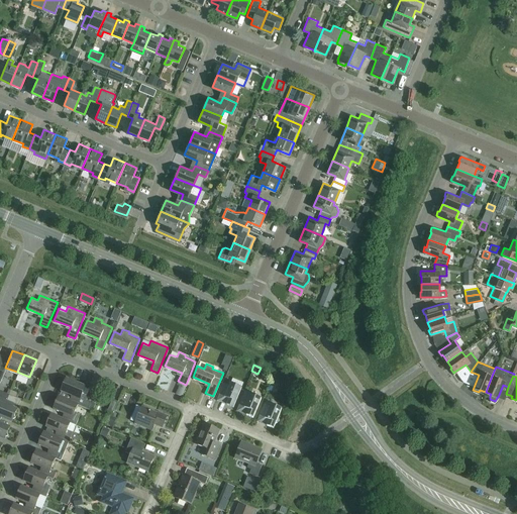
[(71,400),(77,403),(92,408),(95,401),(86,397),(87,394),(82,392),(85,385),(66,377),(59,395),(72,400),(71,400)]
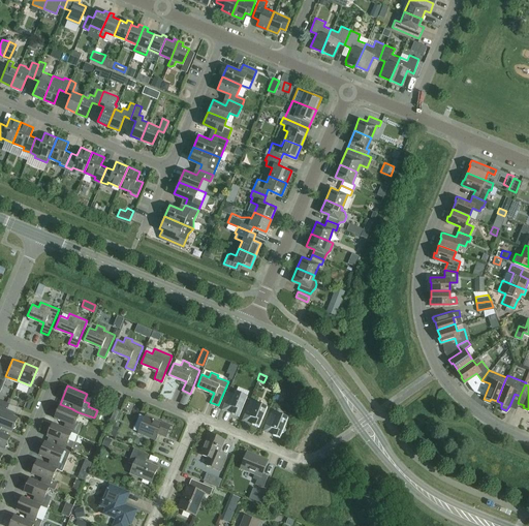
[(228,390),(222,404),(232,408),(231,411),(239,414),(247,394),(236,390),(235,393),(228,390)]
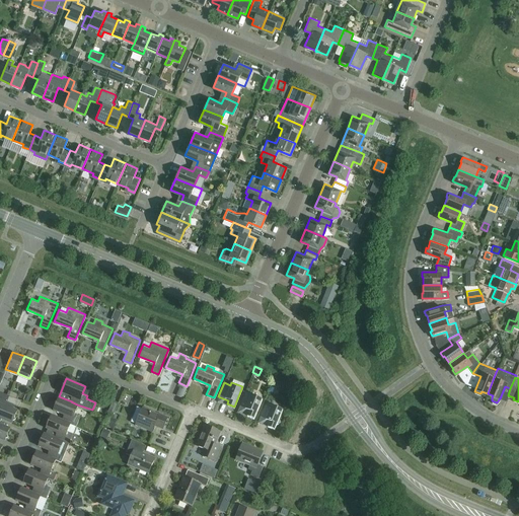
[(18,392),(10,389),(6,399),(18,404),(20,398),(16,396),(18,392)]
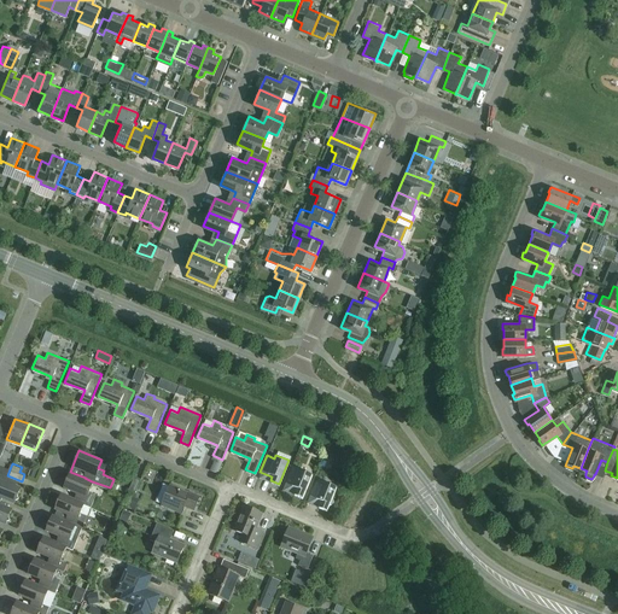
[(31,465),(28,473),(35,477),(39,467),(31,465)]
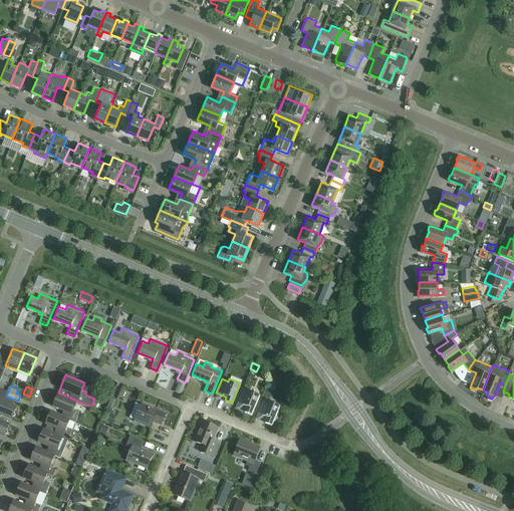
[(242,390),(236,404),(246,408),(244,411),(251,413),(259,393),(249,389),(247,392),(242,390)]
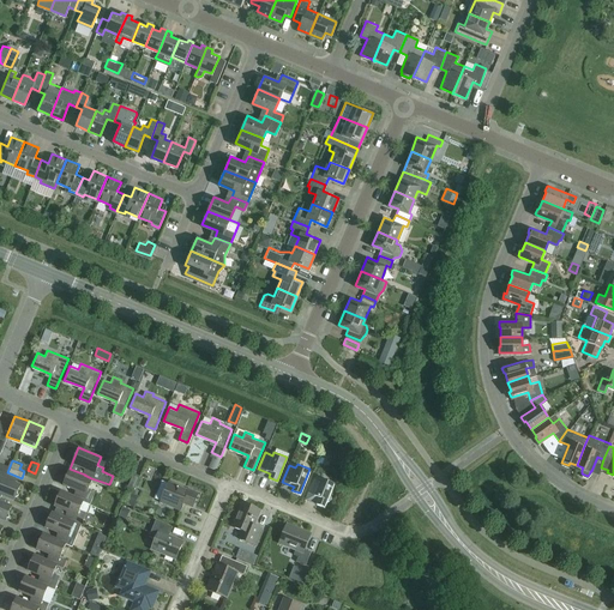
[(0,491),(14,497),(19,483),(14,481),(16,476),(0,469),(0,491)]
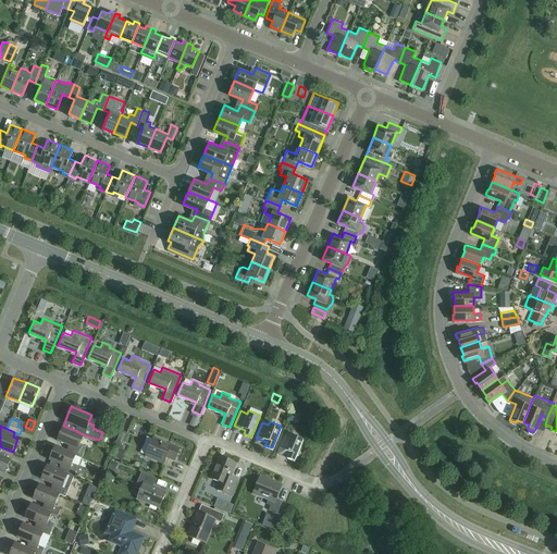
[(69,451),(75,453),(82,456),(86,444),(79,442),(83,434),(76,431),(77,431),(63,426),(58,438),(72,444),(69,451)]
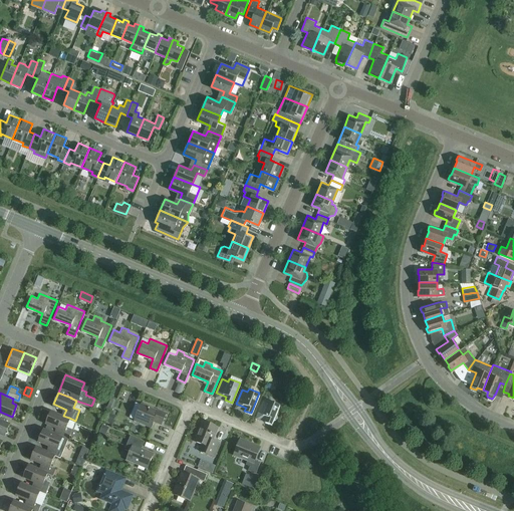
[(111,409),(116,397),(111,395),(106,406),(111,409)]
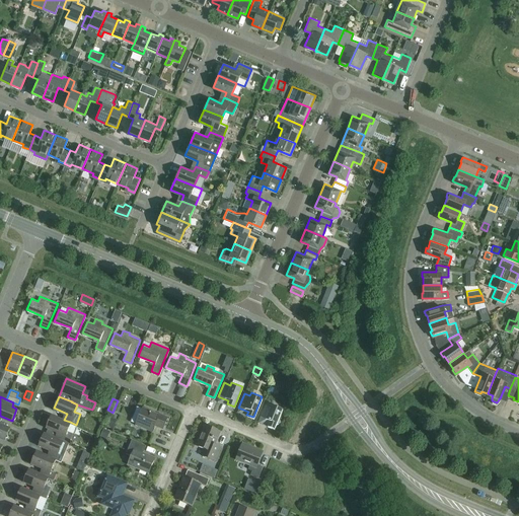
[(265,403),(258,418),(269,422),(268,425),(274,428),(277,423),(281,421),(279,417),(283,408),(272,402),(271,406),(265,403)]
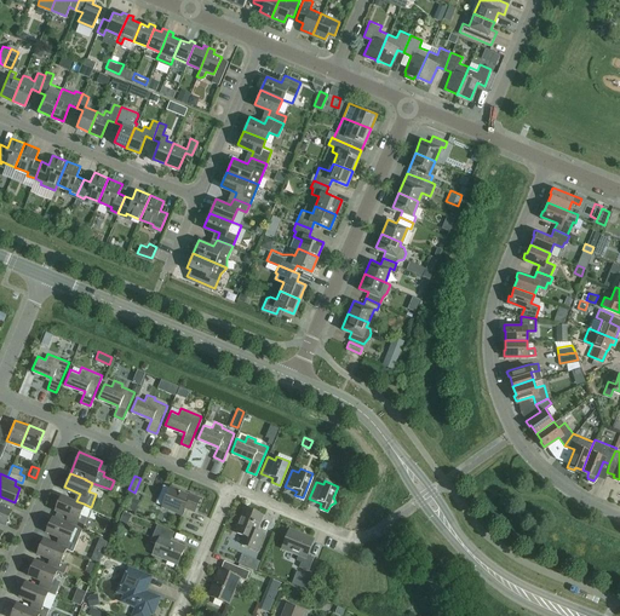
[(170,484),(161,504),(182,512),(185,505),(194,508),(200,496),(189,491),(189,493),(170,484)]
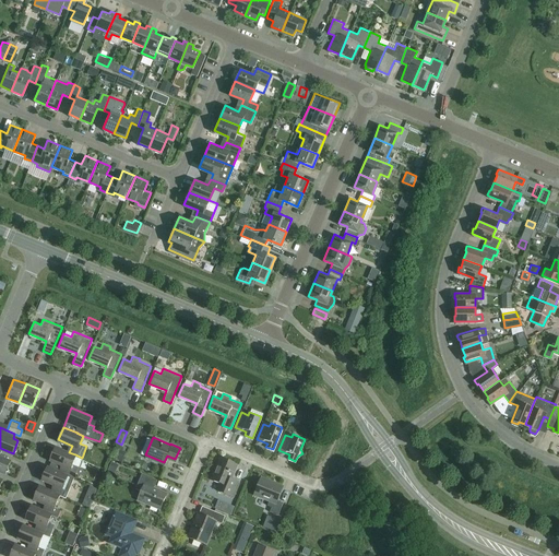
[(61,472),(73,476),(79,464),(72,462),(75,454),(69,452),(55,446),(49,459),(52,460),(49,466),(61,471),(61,472)]
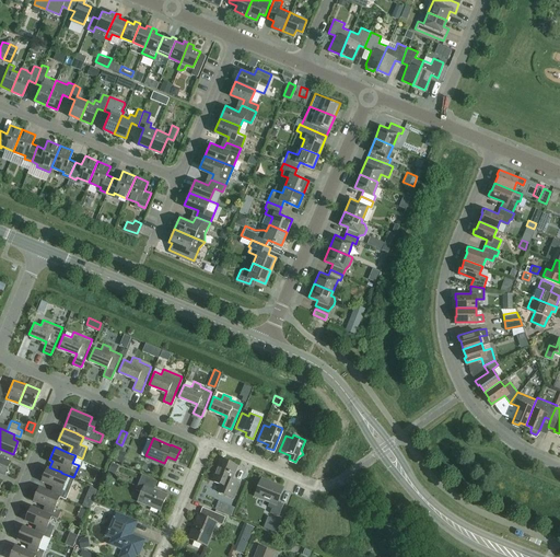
[(119,448),(115,457),(121,460),(126,451),(119,448)]
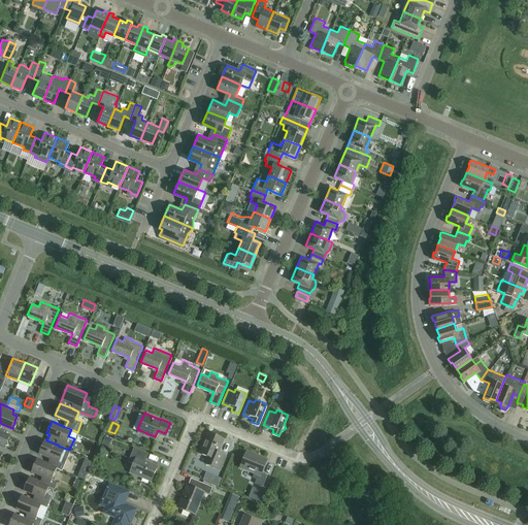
[(0,444),(4,446),(9,434),(0,429),(0,444)]
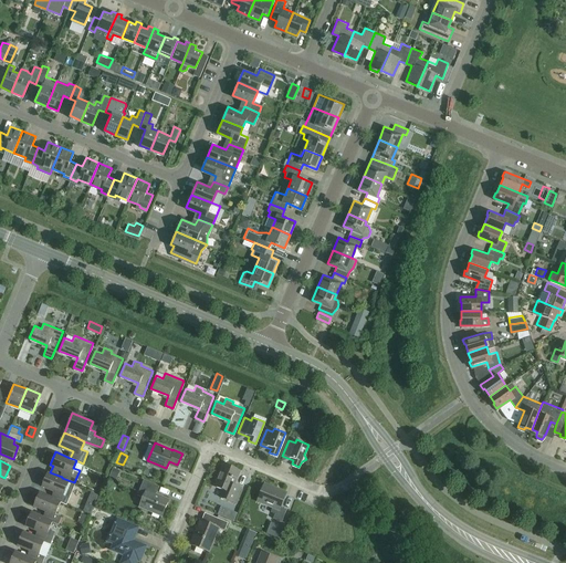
[(222,461),(213,483),(223,488),(220,494),(234,501),(241,486),(233,482),(240,469),(222,461)]
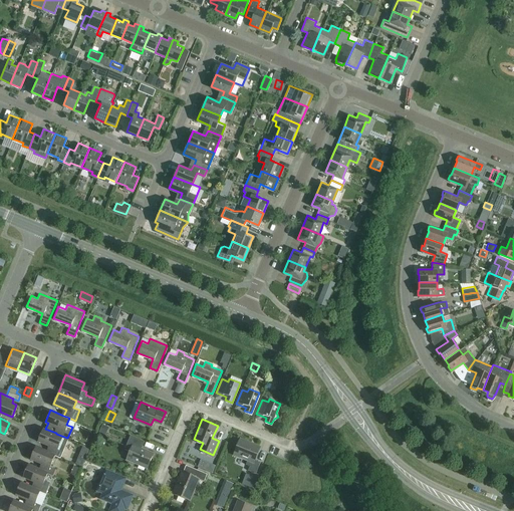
[(102,423),(98,431),(105,434),(108,425),(102,423)]
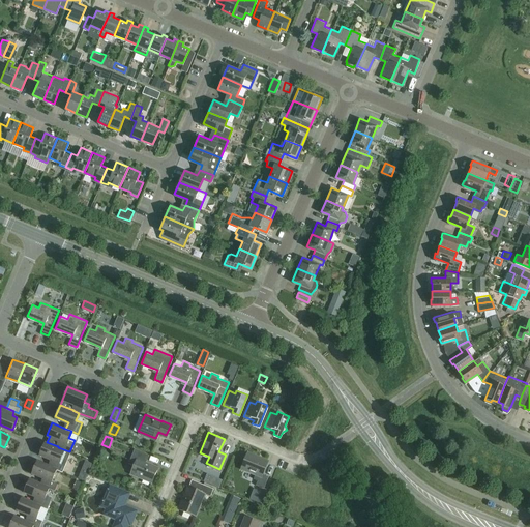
[(50,465),(56,468),(62,470),(69,451),(58,447),(58,446),(47,442),(45,441),(39,454),(53,459),(50,465)]
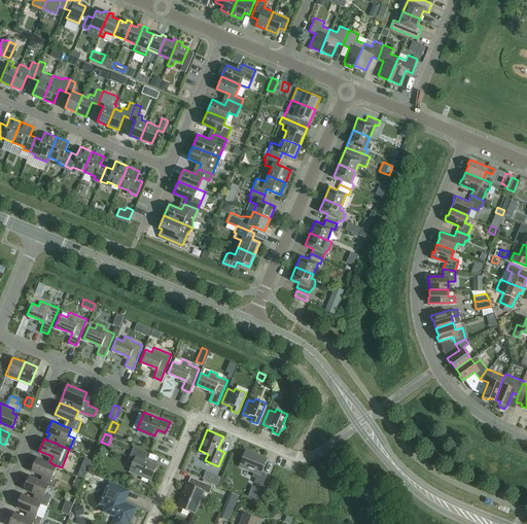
[(130,469),(150,478),(156,463),(145,458),(147,451),(133,445),(128,458),(133,461),(130,469)]
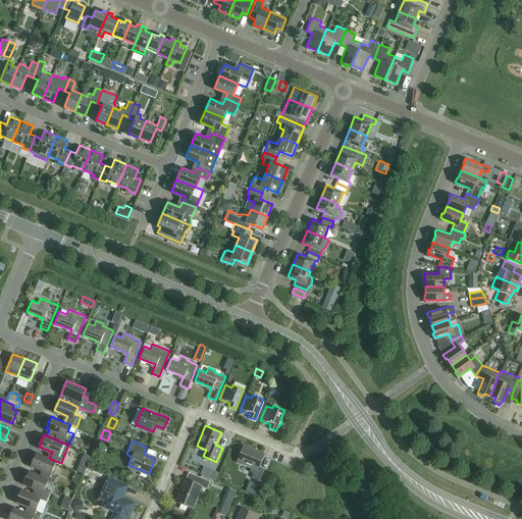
[(264,452),(244,444),(237,460),(255,467),(252,475),(259,479),(264,468),(258,465),(264,452)]
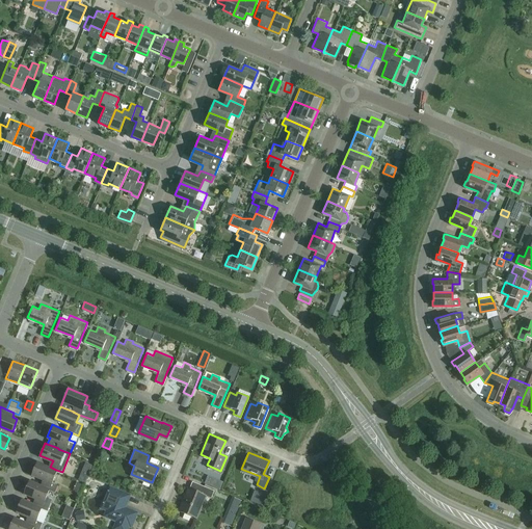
[(43,485),(49,488),(54,491),(57,484),(51,481),(56,470),(50,467),(36,461),(32,474),(45,479),(43,485)]
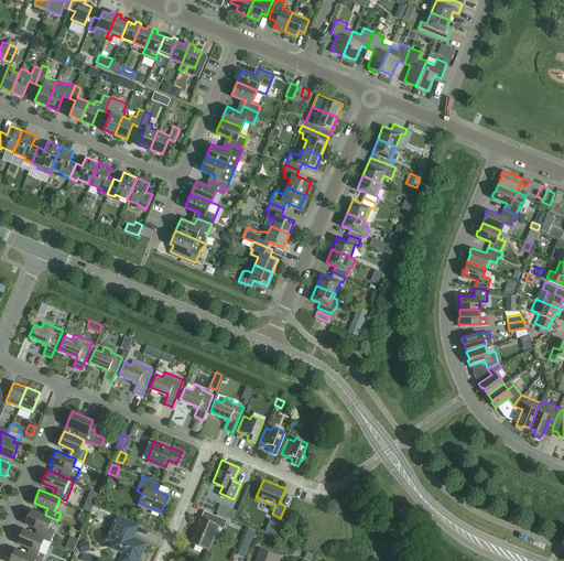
[(219,502),(216,510),(232,517),(236,508),(219,502)]
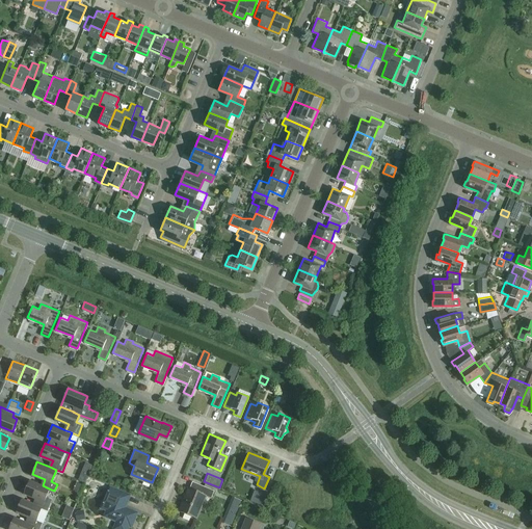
[(214,488),(191,479),(188,486),(187,486),(178,509),(196,517),(206,495),(211,497),(214,488)]
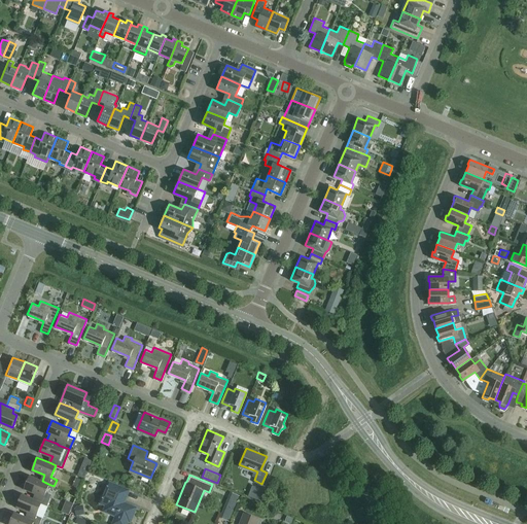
[(34,499),(40,501),(46,504),(50,493),(45,491),(48,484),(42,481),(29,476),(24,487),(37,493),(34,499)]
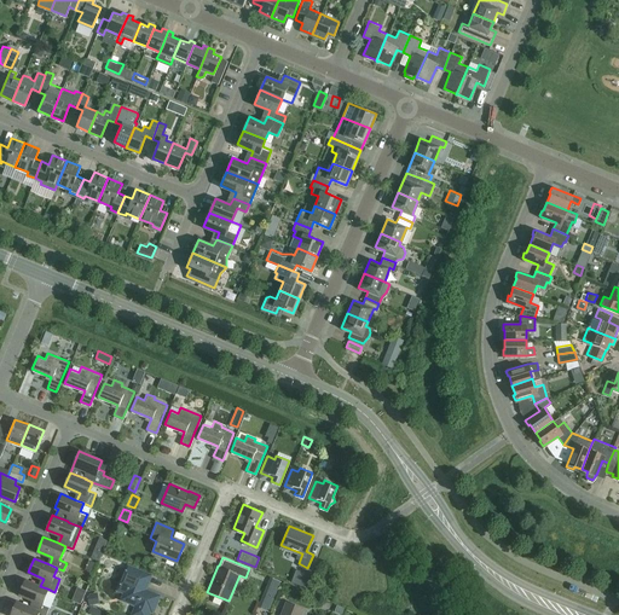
[(151,609),(157,595),(143,589),(149,574),(128,566),(120,584),(127,586),(122,597),(137,603),(133,613),(138,614),(145,614),(149,608),(151,609)]
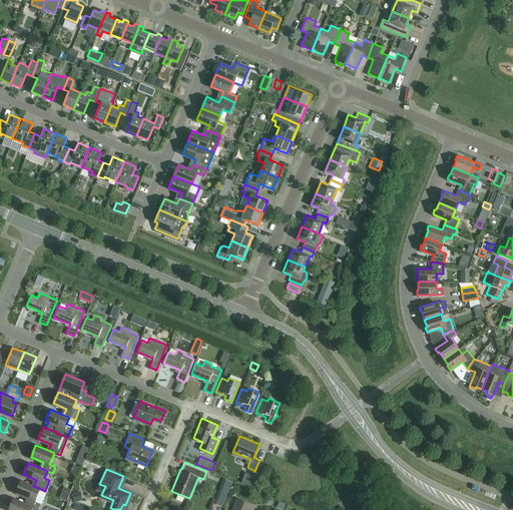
[(225,478),(215,502),(222,505),(232,480),(225,478)]
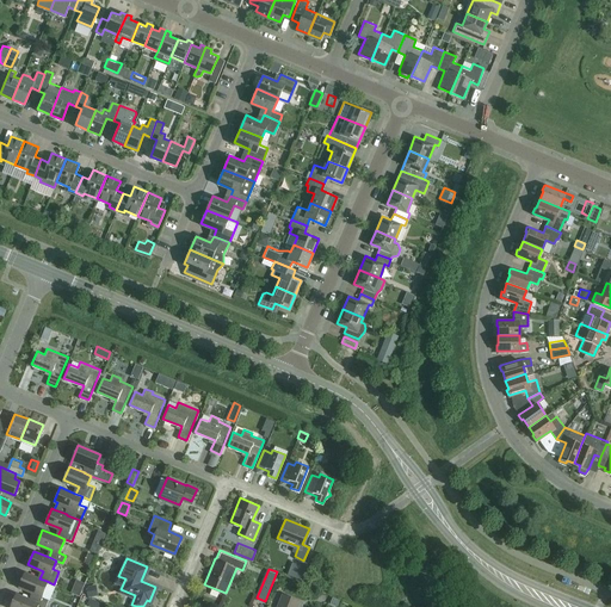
[(31,600),(38,602),(45,605),(48,598),(42,595),(47,581),(39,578),(25,571),(19,586),(35,593),(31,600)]
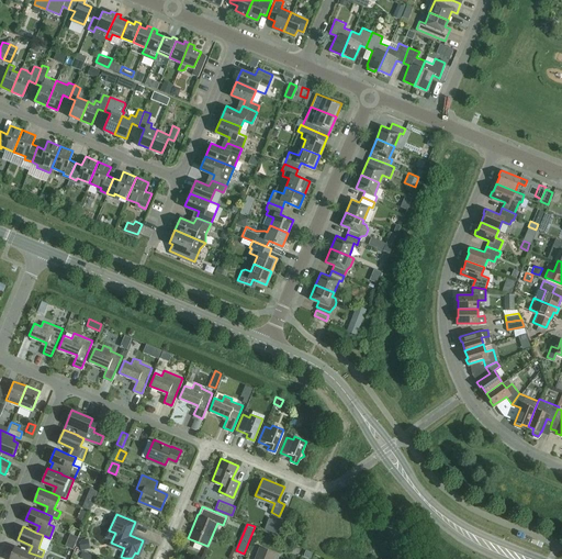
[(81,538),(79,540),(80,548),(89,546),(88,537),(81,538)]
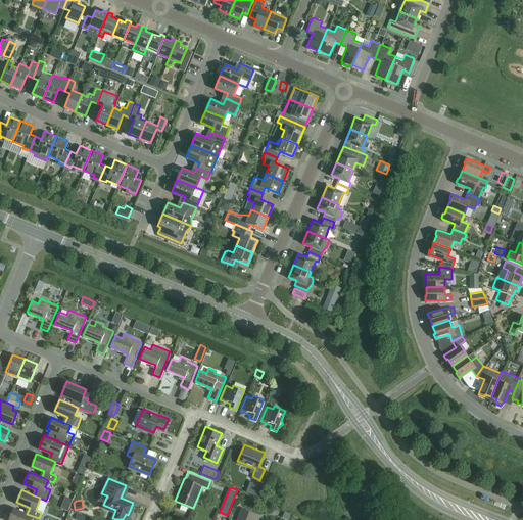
[(31,519),(33,516),(27,514),(13,508),(8,519),(31,519)]
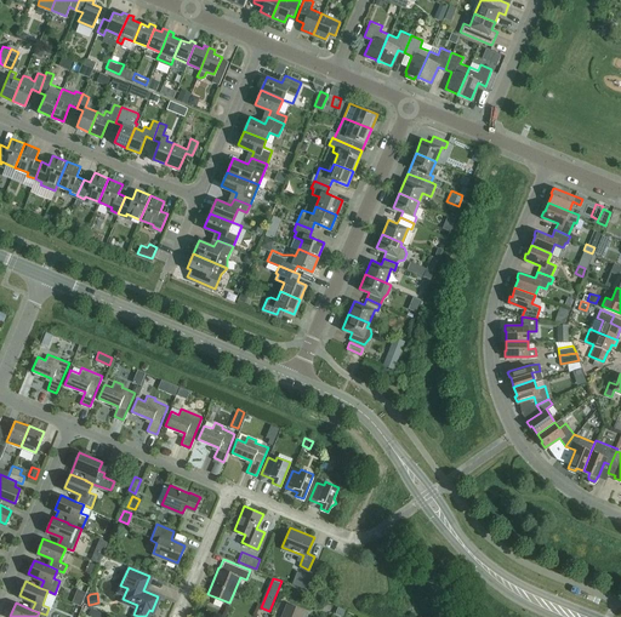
[(300,616),(303,610),(286,603),(280,616),(300,616)]
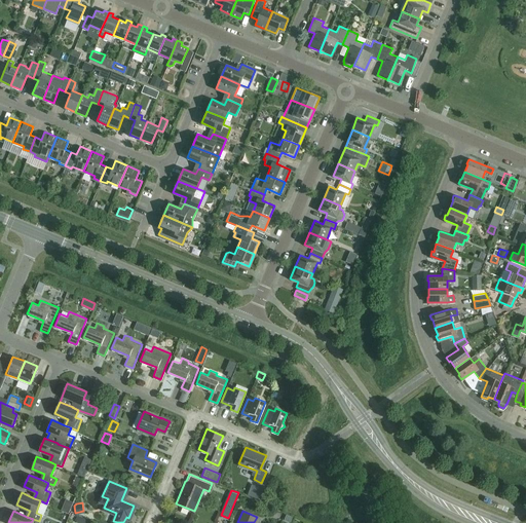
[(78,514),(75,520),(82,522),(84,517),(78,514)]
